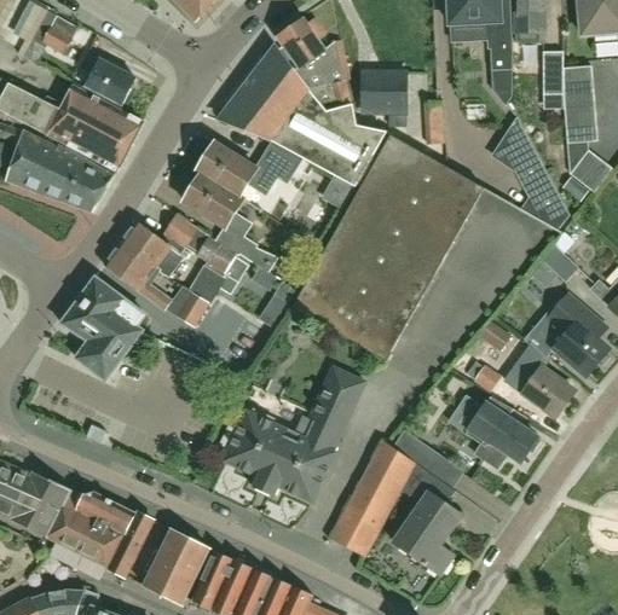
[(177,0),(195,18),(213,0),(177,0)]
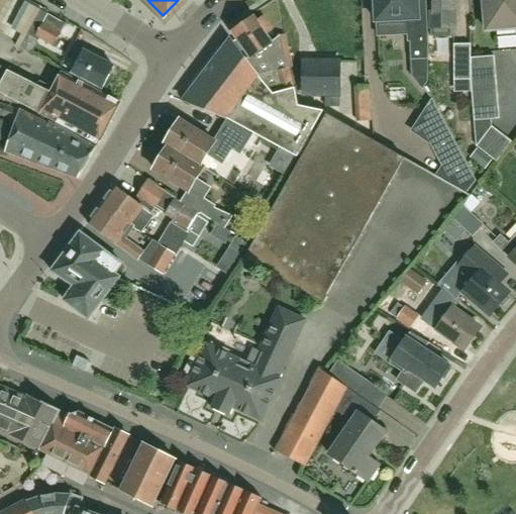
[(409,41),(410,49),(410,60),(428,59),(428,0),(374,0),(375,20),(406,19),(406,34),(407,41),(409,41)]
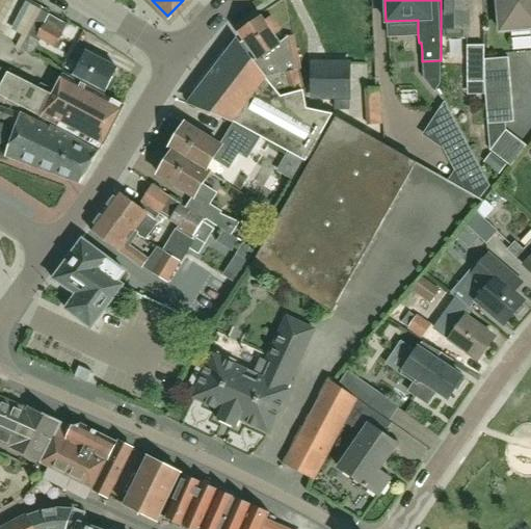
[(469,28),(468,18),(468,0),(443,0),(443,35),(467,35),(467,28),(469,28)]
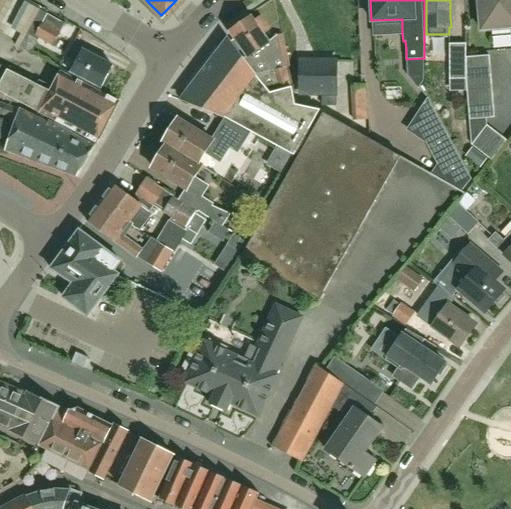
[(478,0),(480,26),(491,25),(492,33),(510,32),(510,24),(510,23),(510,0),(478,0)]
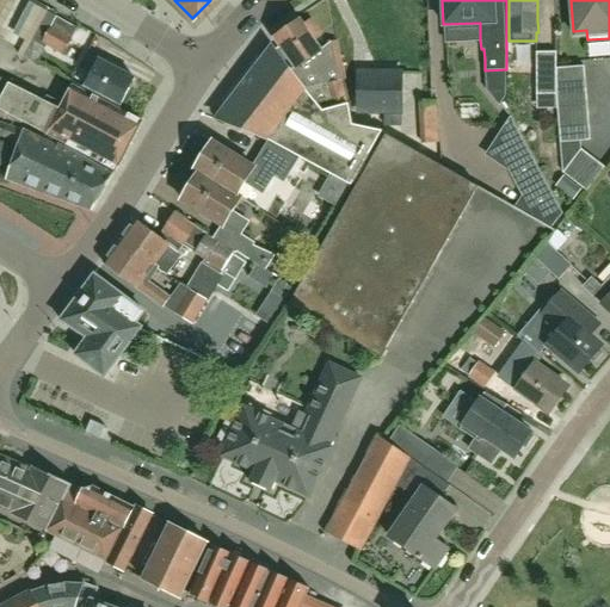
[(55,14),(41,41),(62,53),(76,26),(55,14)]
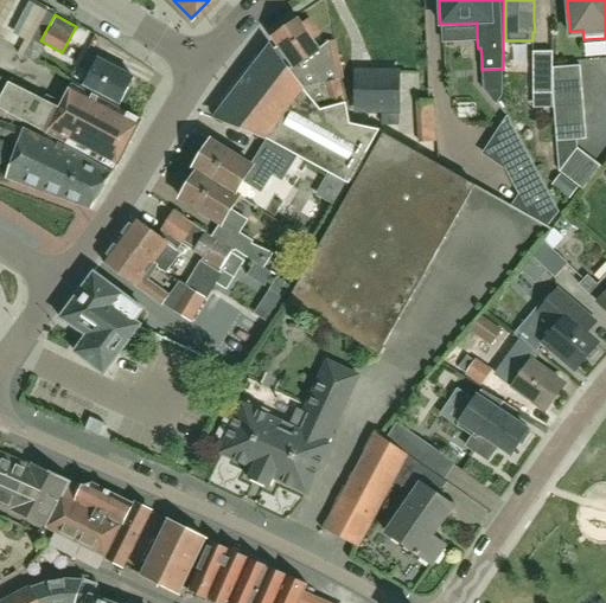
[(335,37),(317,49),(310,38),(317,32),(306,18),(299,24),(295,19),(272,36),(293,65),(289,66),(304,87),(324,81),(331,106),(344,101),(338,77),(344,76),(335,37)]
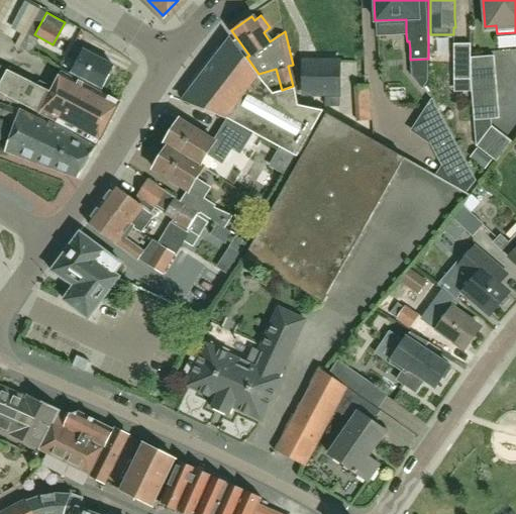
[(259,74),(246,57),(244,59),(230,39),(184,99),(226,117),(248,126),(253,129),(296,155),(322,109),(297,104),(293,86),(282,90),(276,69),(259,74)]
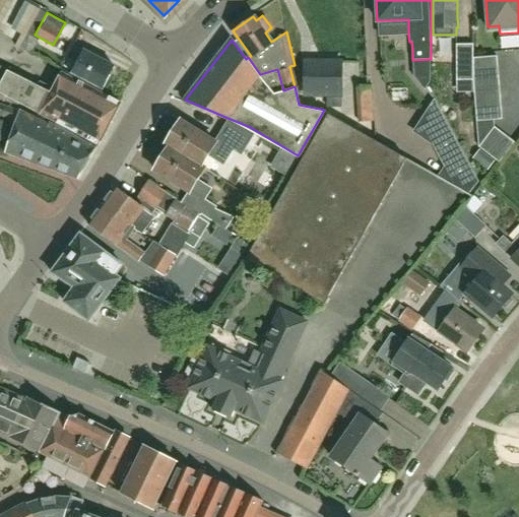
[(472,79),(472,56),(472,42),(455,42),(455,55),(455,90),(473,90),(472,79)]
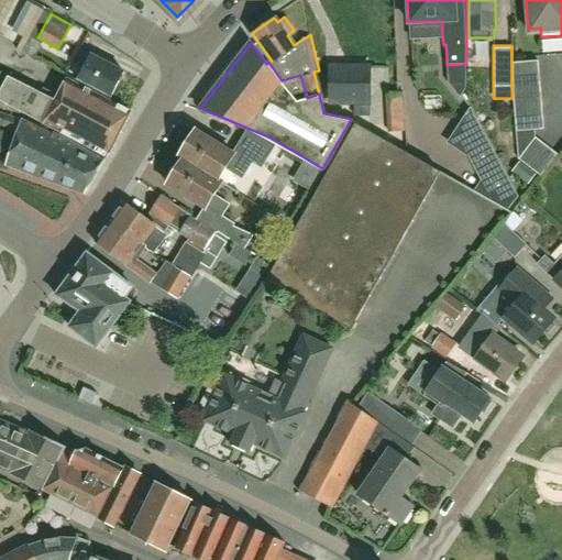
[(110,96),(123,69),(78,46),(72,59),(84,65),(77,78),(110,96)]
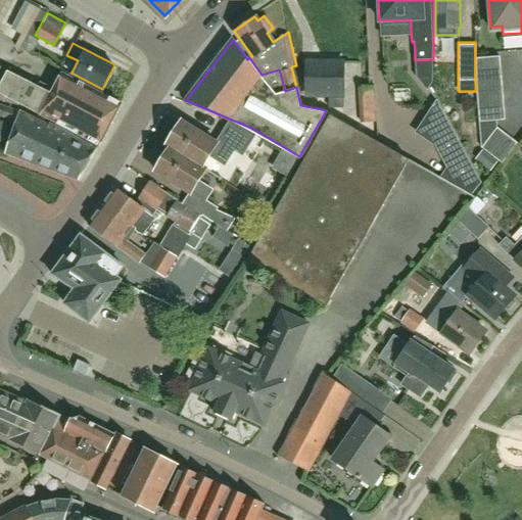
[(504,116),(500,54),(475,56),(475,80),(476,91),(478,119),(478,120),(504,117),(504,116)]
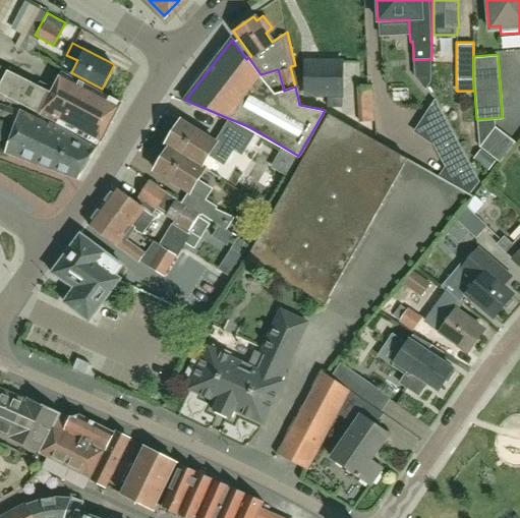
[(311,104),(327,104),(341,105),(342,60),(319,60),(319,64),(304,64),(304,93),(311,93),(311,104)]
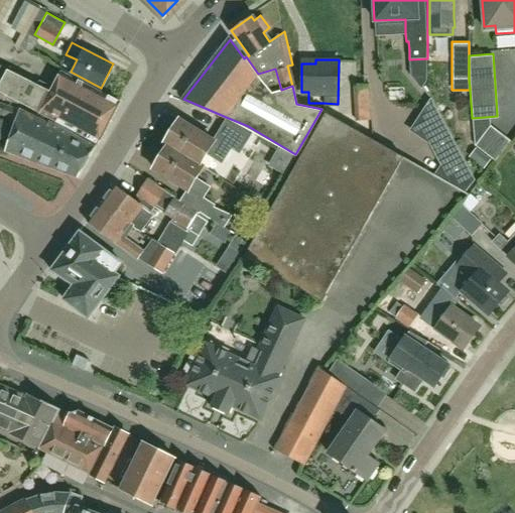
[(6,70),(0,81),(0,96),(17,102),(18,100),(39,112),(97,142),(118,100),(117,99),(60,70),(50,90),(7,68),(6,70)]
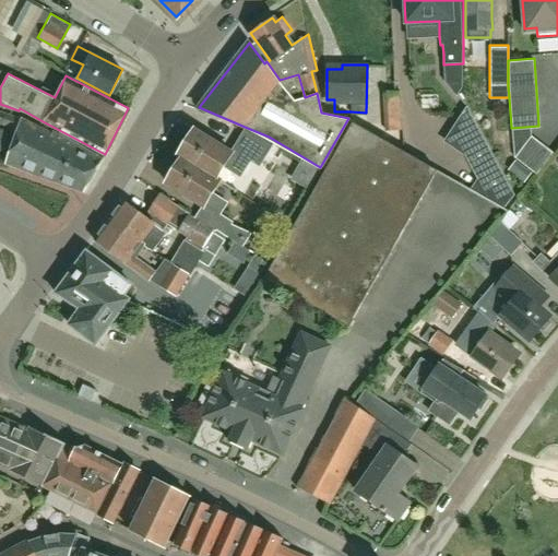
[(443,80),(455,95),(462,86),(462,79),(443,80)]
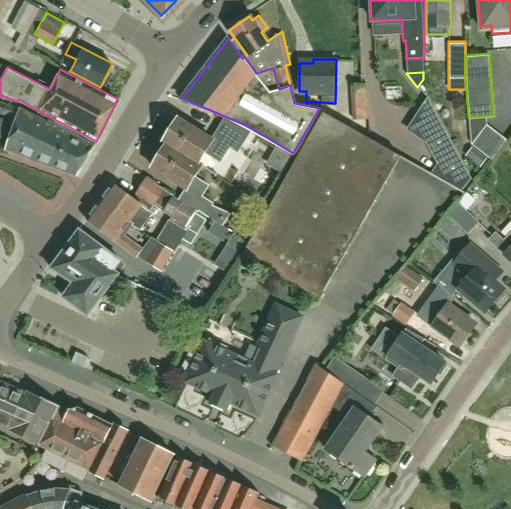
[(367,117),(365,83),(350,84),(352,118),(367,117)]
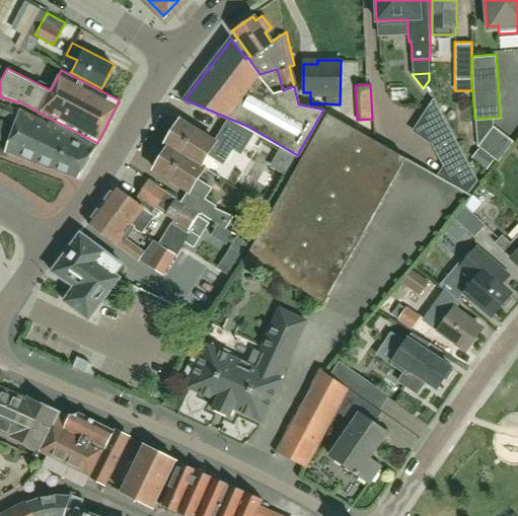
[(64,155),(74,134),(55,123),(53,125),(20,108),(19,108),(0,101),(0,114),(1,115),(16,120),(5,150),(54,167),(61,153),(64,155)]
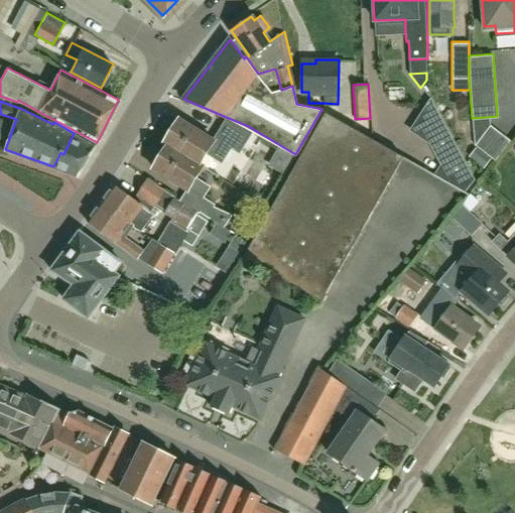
[(362,132),(324,111),(243,255),(319,298),(318,298),(320,299),(401,155),(402,155),(364,133),(362,132)]
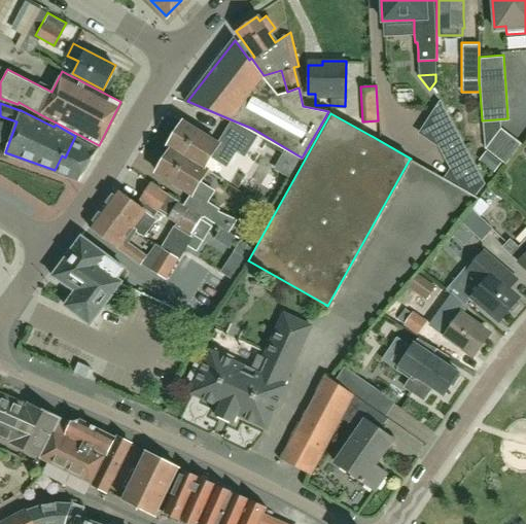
[(181,121),(167,145),(205,169),(206,169),(203,167),(210,154),(223,163),(232,148),(244,155),(258,132),(253,129),(231,119),(216,143),(181,121)]
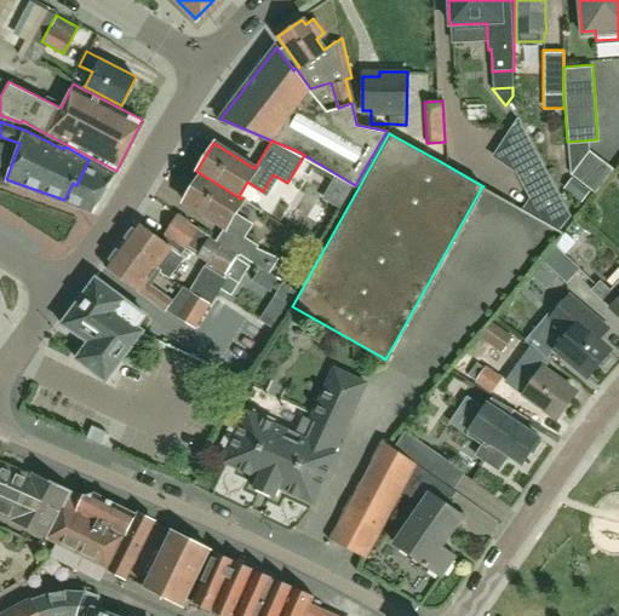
[(589,147),(569,171),(594,190),(613,166),(589,147)]
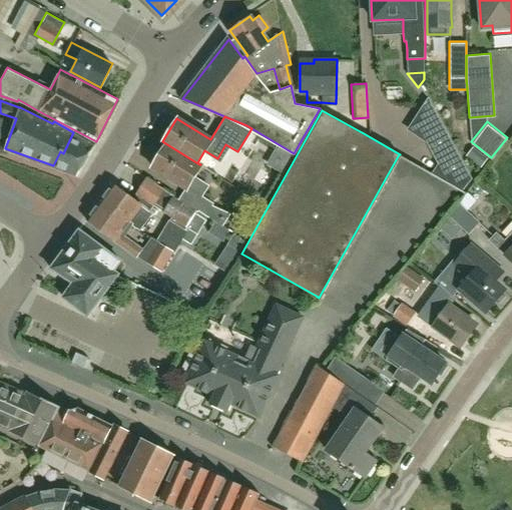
[(437,162),(431,171),(462,189),(472,178),(442,123),(436,126),(426,141),(437,162)]
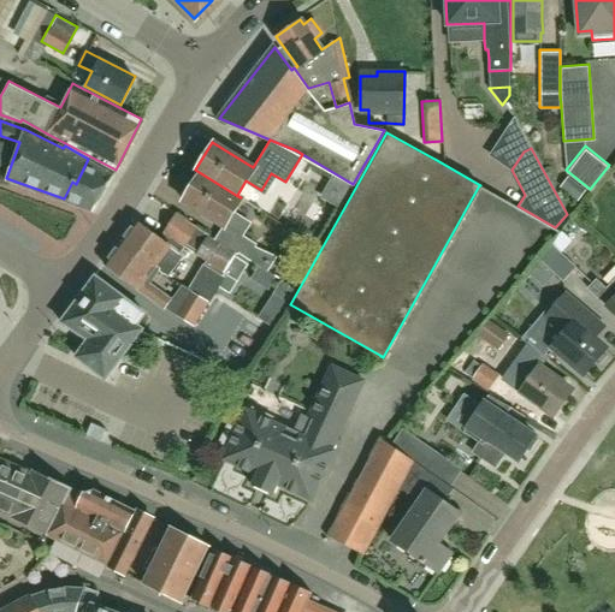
[(72,182),(64,198),(92,209),(113,172),(88,159),(76,184),(72,182)]
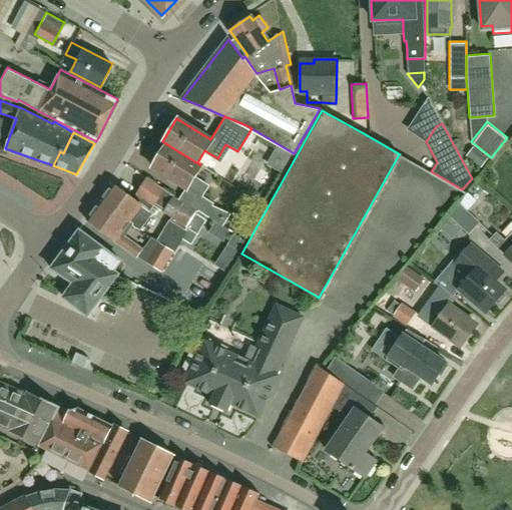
[(151,166),(167,176),(166,179),(175,185),(177,182),(185,187),(178,198),(178,199),(195,210),(196,209),(204,213),(205,214),(211,204),(212,202),(201,196),(208,184),(193,175),(199,164),(162,141),(161,141),(165,143),(151,166)]
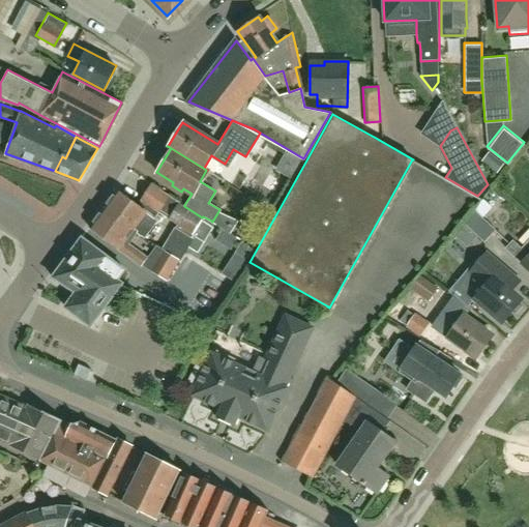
[(174,227),(163,247),(178,257),(179,258),(193,238),(189,236),(195,230),(202,217),(184,206),(184,205),(179,202),(179,201),(170,195),(150,182),(150,183),(137,203),(117,188),(100,211),(114,222),(120,213),(135,224),(133,226),(137,230),(136,232),(140,235),(141,234),(144,237),(156,218),(155,217),(158,212),(177,223),(174,227)]
